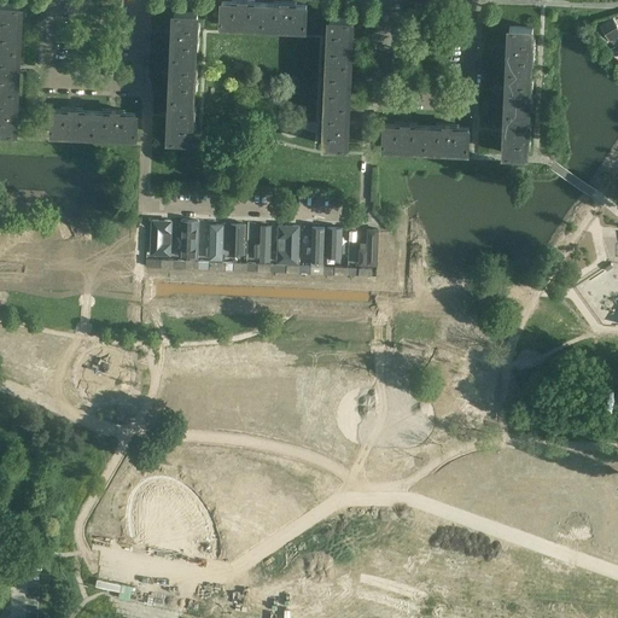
[(246,0),(240,0),(240,3),(222,1),(221,24),(263,27),(264,4),(248,3),(246,0)]
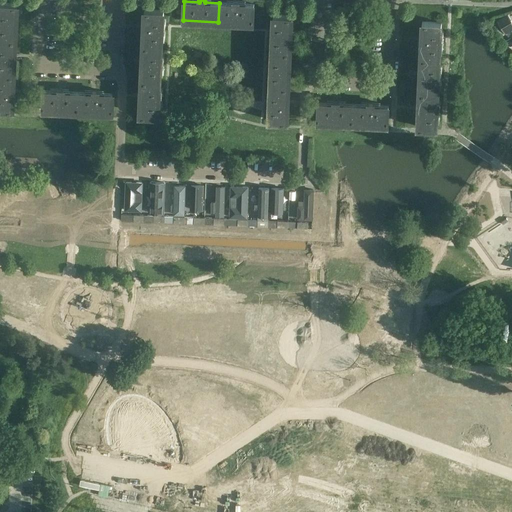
[(218,22),(236,22),(253,23),(254,4),(239,4),(239,1),(233,1),(233,3),(219,3),(218,22)]
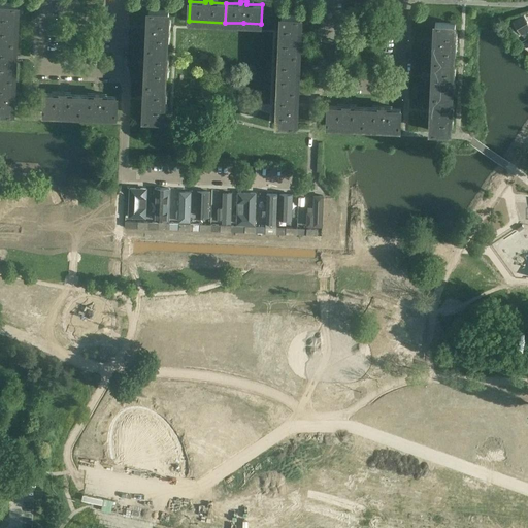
[(0,2),(0,39),(13,40),(15,4),(0,2)]
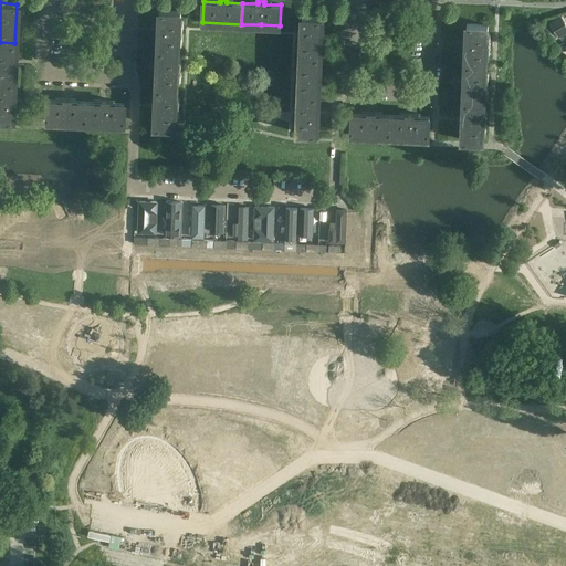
[(160,11),(159,37),(158,50),(179,50),(181,11),(160,11)]
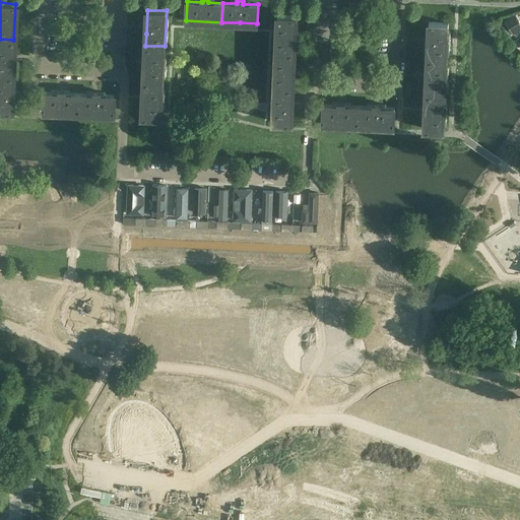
[(519,29),(519,21),(516,14),(505,20),(513,35),(519,29)]
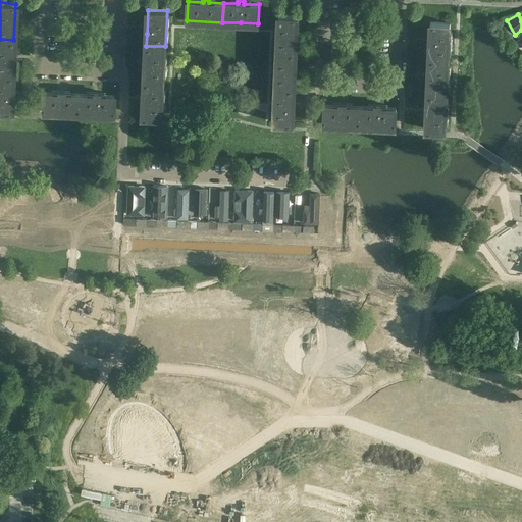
[(278,15),(277,37),(277,51),(297,52),(299,16),(278,15)]
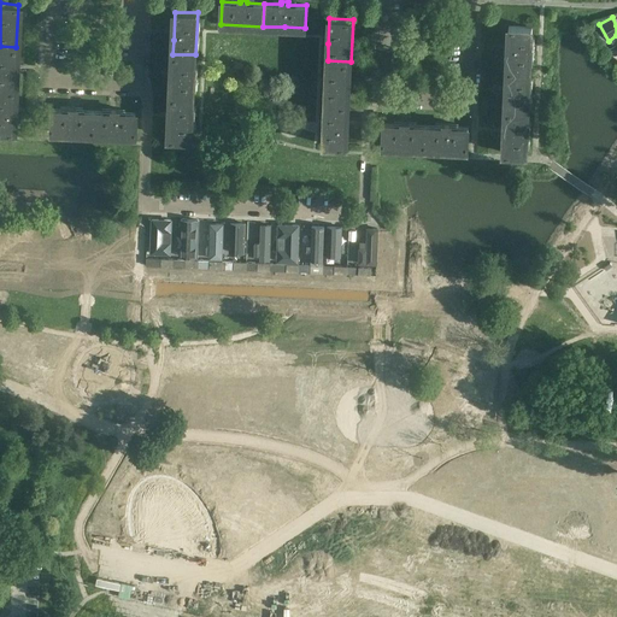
[(509,27),(507,51),(507,69),(530,70),(532,28),(509,27)]
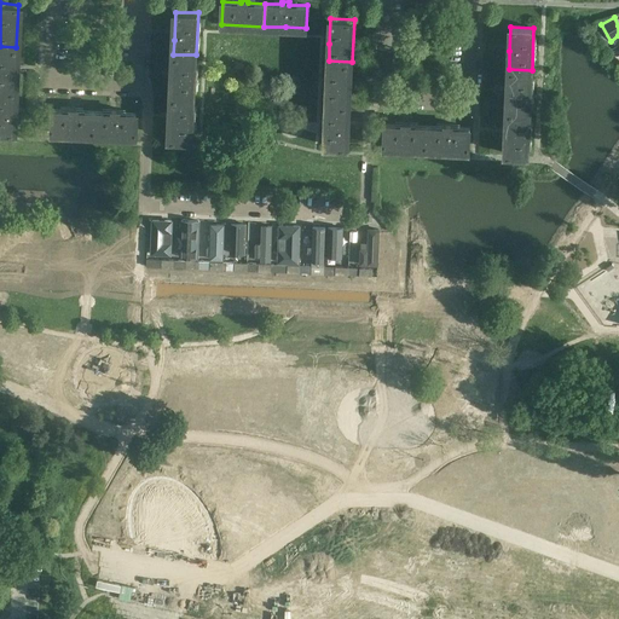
[(0,87),(15,90),(15,71),(16,47),(0,46),(0,87)]
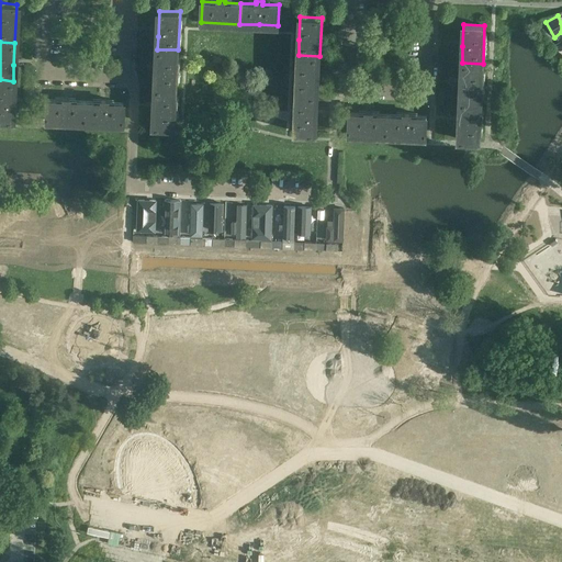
[(177,88),(177,70),(178,49),(157,49),(156,87),(177,88)]
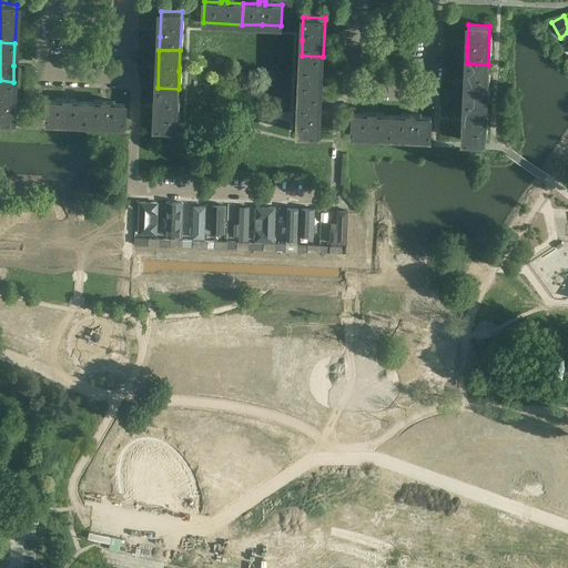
[(321,95),(322,77),(323,57),(302,56),(300,94),(321,95)]
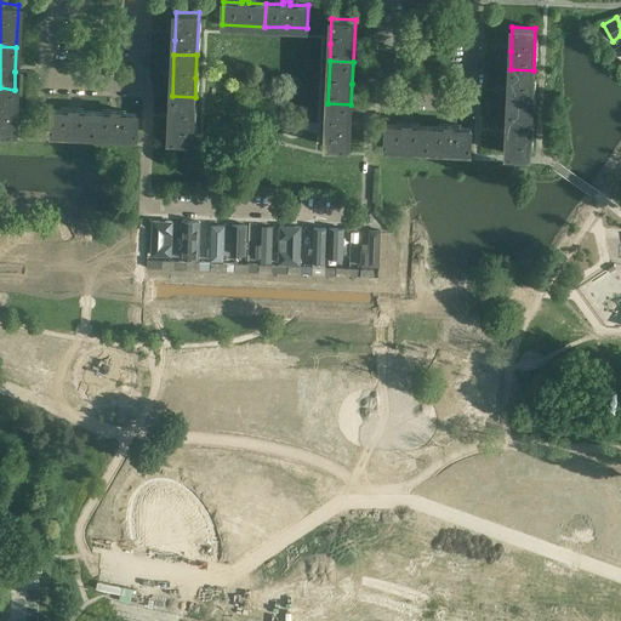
[(531,112),(533,89),(534,70),(511,69),(508,112),(531,112)]
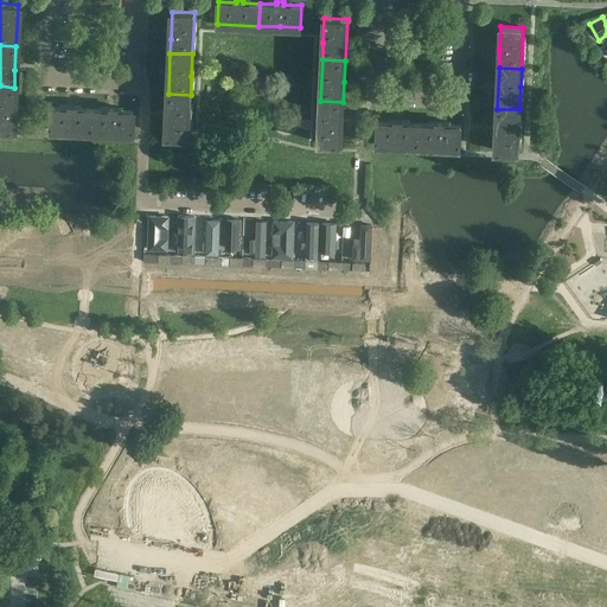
[(0,128),(12,128),(14,88),(0,85),(0,128)]
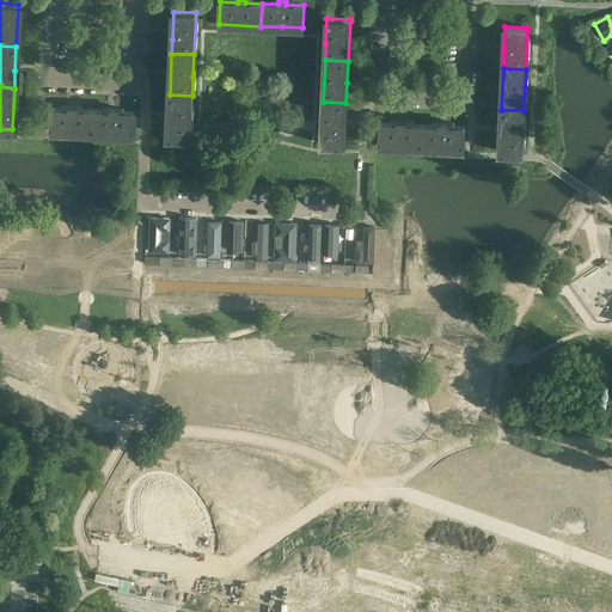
[(170,95),(169,122),(167,136),(190,138),(193,96),(170,95)]
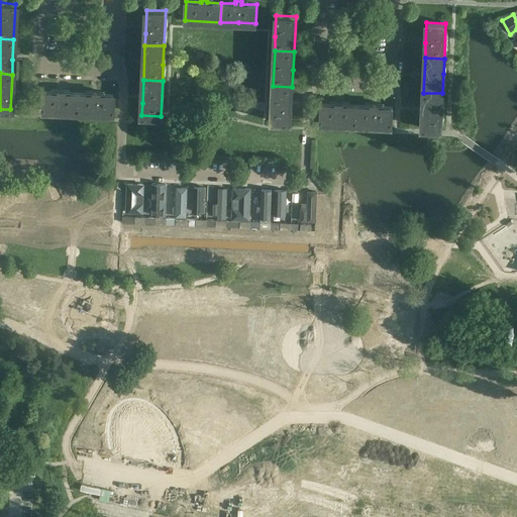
[(290,122),(291,102),(292,87),(273,86),(272,121),(290,122)]
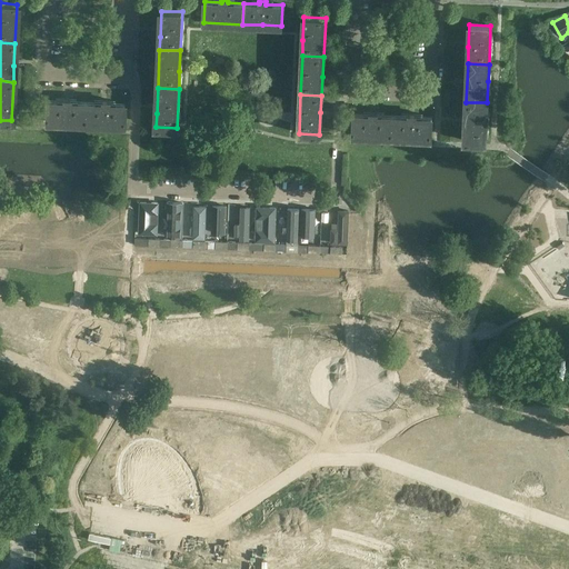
[(45,122),(67,123),(83,123),(85,102),(68,101),(69,99),(61,98),(61,101),(46,100),(45,122)]
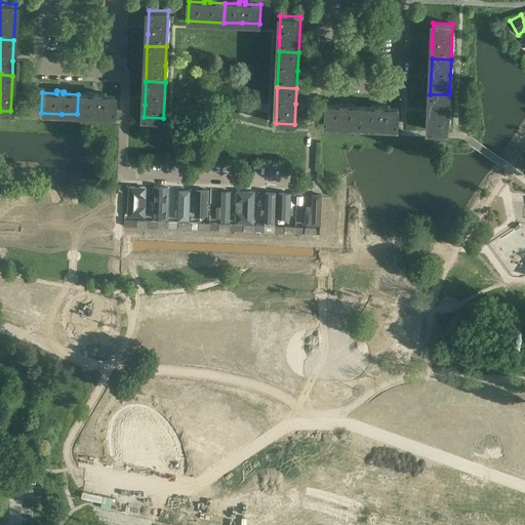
[(77,114),(95,115),(107,116),(113,116),(114,96),(107,95),(98,95),(98,92),(92,92),(92,95),(78,94),(77,114)]
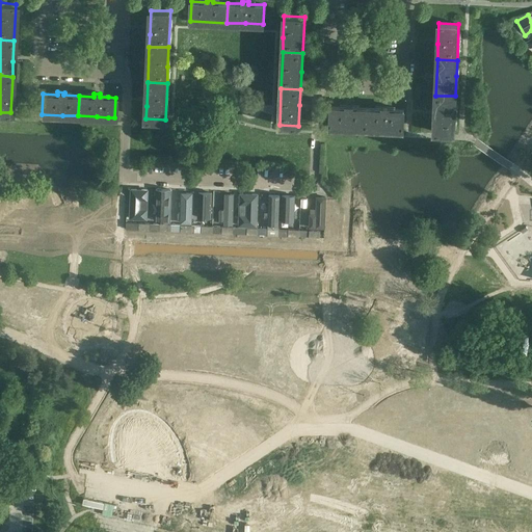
[(453,132),(455,96),(435,96),(433,132),(453,132)]
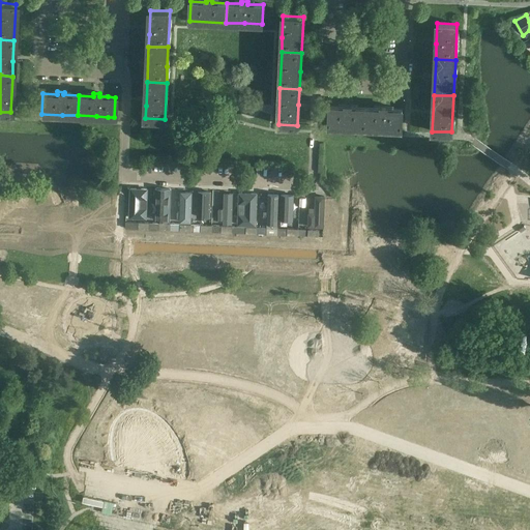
[(329,126),(350,127),(364,128),(365,108),(351,108),(351,105),(345,105),(345,107),(329,107),(329,126)]
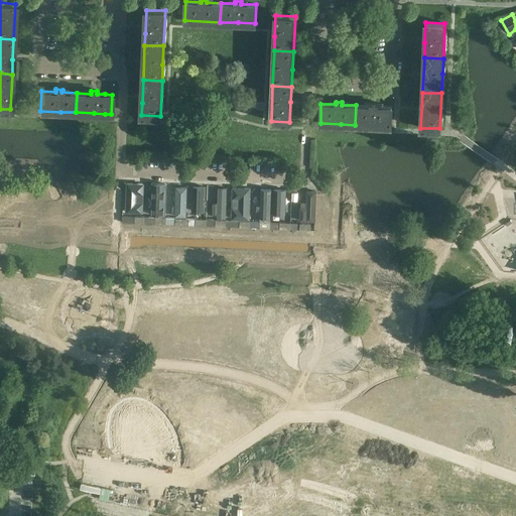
[(355,125),(371,125),(391,126),(391,107),(377,106),(377,103),(371,103),(371,106),(356,105),(355,125)]
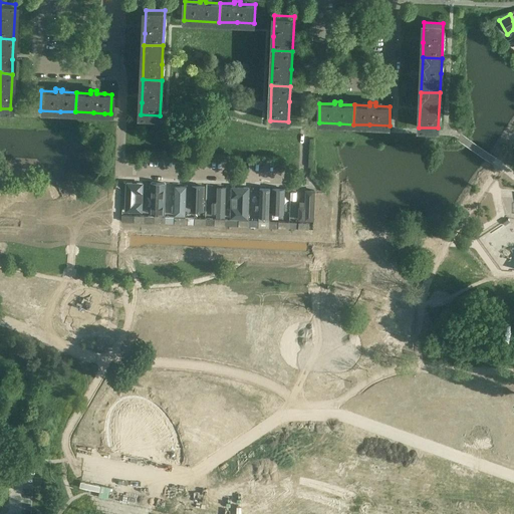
[(144,183),(125,183),(125,214),(143,215),(144,183)]
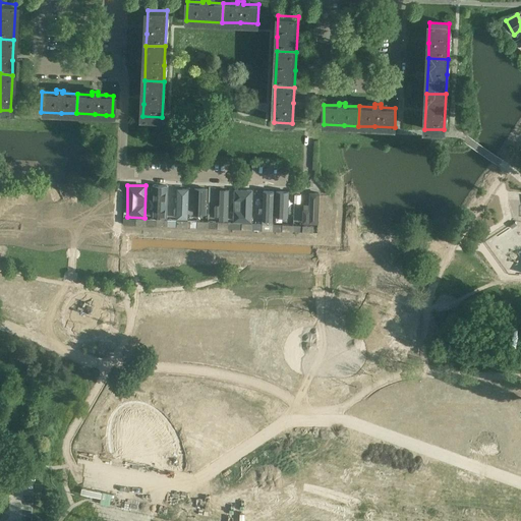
[(148,196),(148,212),(151,212),(152,212),(151,218),(157,219),(163,219),(167,219),(168,186),(153,185),(152,196),(148,196)]
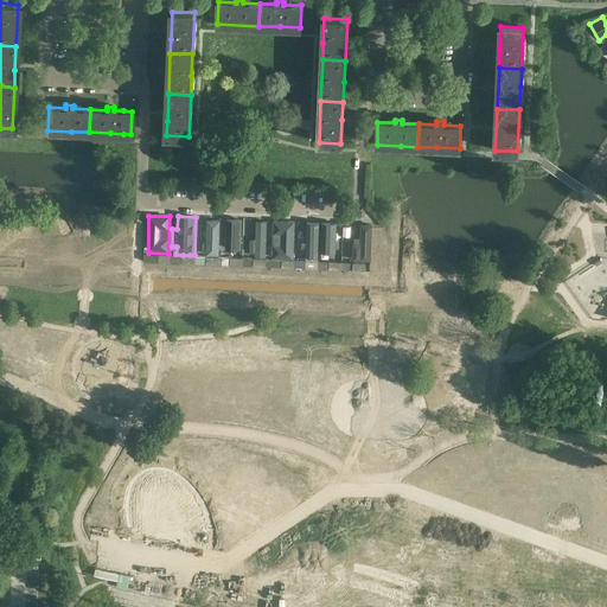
[(221,219),(206,219),(205,242),(203,242),(203,250),(205,250),(205,255),(219,256),(221,219)]
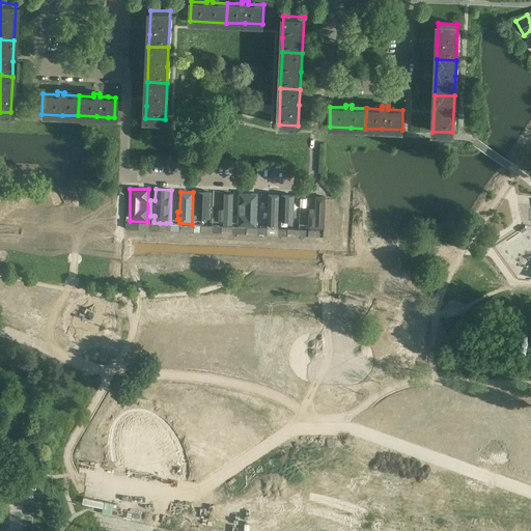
[(198,192),(197,219),(211,219),(212,192),(198,192)]
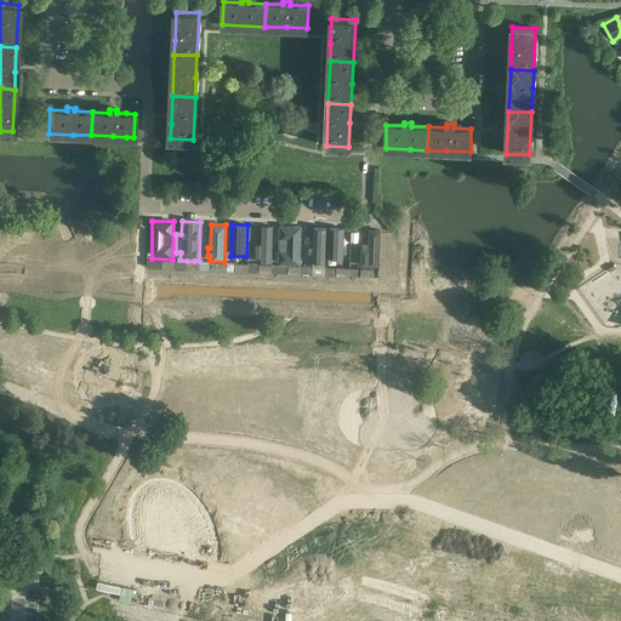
[(273,227),(262,226),(262,245),(256,245),(255,258),(261,258),(261,262),(272,262),(273,227)]
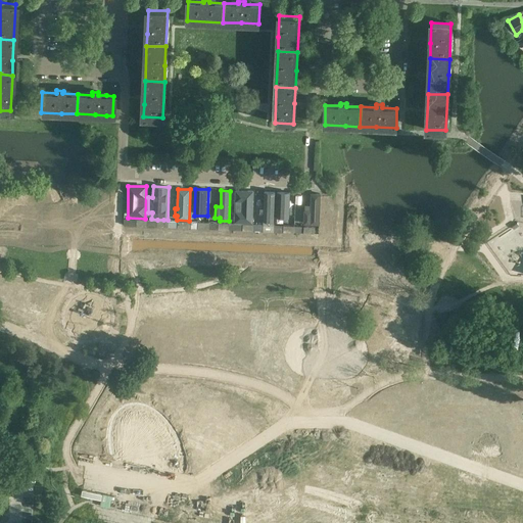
[(235,224),(243,224),(252,224),(253,191),(236,190),(235,224)]
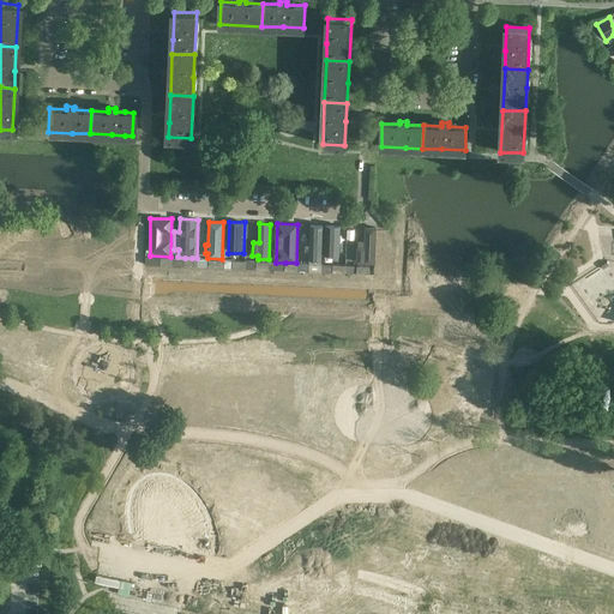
[(309,226),(308,260),(321,260),(323,226),(309,226)]
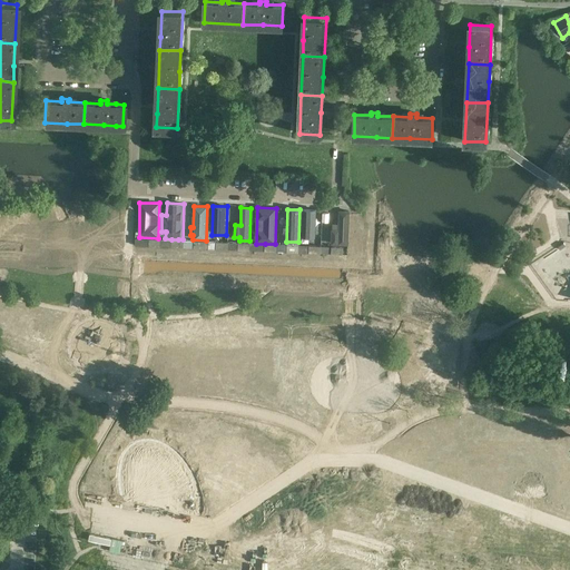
[(302,209),(301,236),(315,237),(315,210),(302,209)]
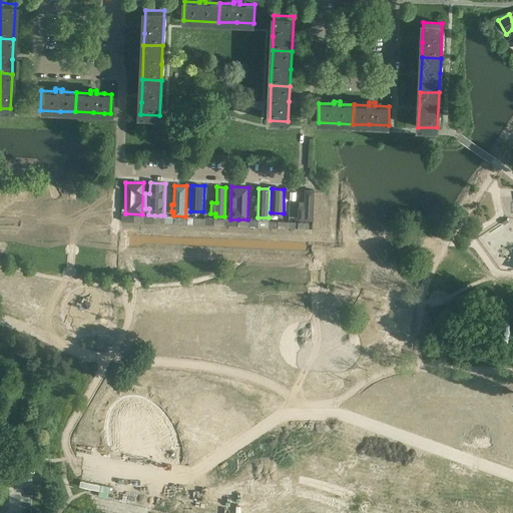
[(315,189),(314,189),(305,189),(304,201),(299,201),(299,206),(298,206),(298,220),(314,220),(315,189)]
